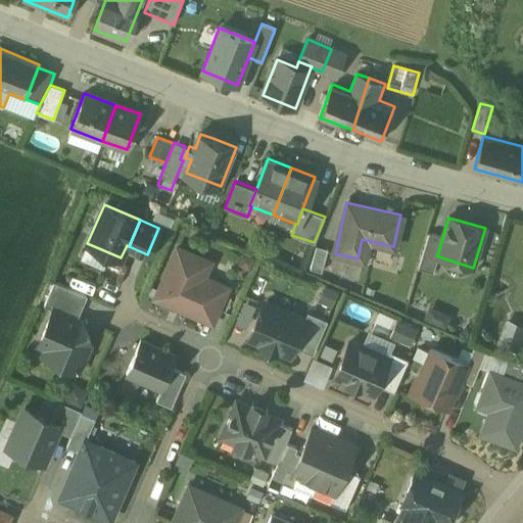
[(442,237),(429,233),(418,269),(433,273),(438,256),(437,256),(442,237)]
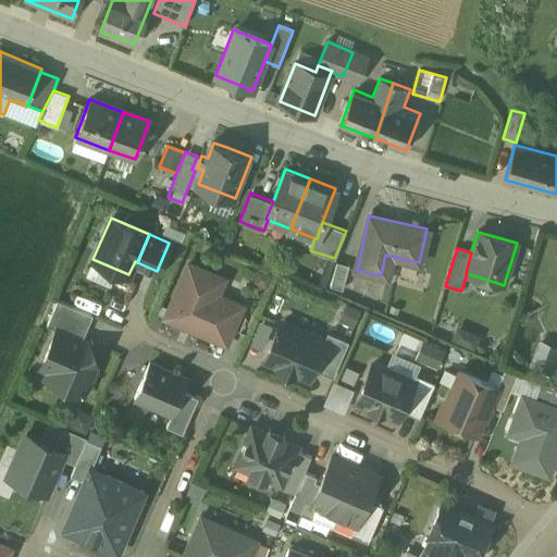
[(350,267),(337,262),(331,285),(344,288),(350,267)]
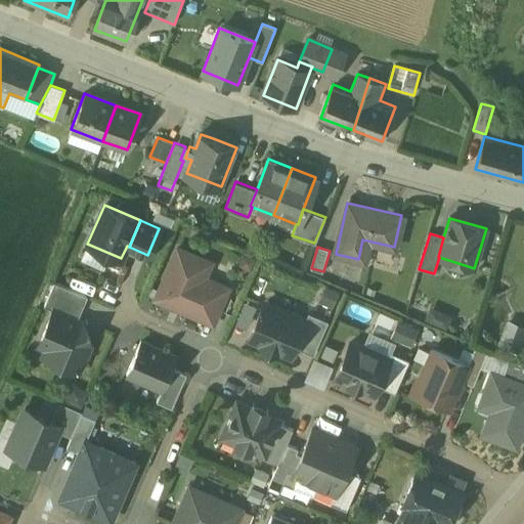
[(202,258),(177,248),(156,298),(213,323),(228,288),(214,281),(213,278),(204,274),(201,275),(198,268),(202,258)]
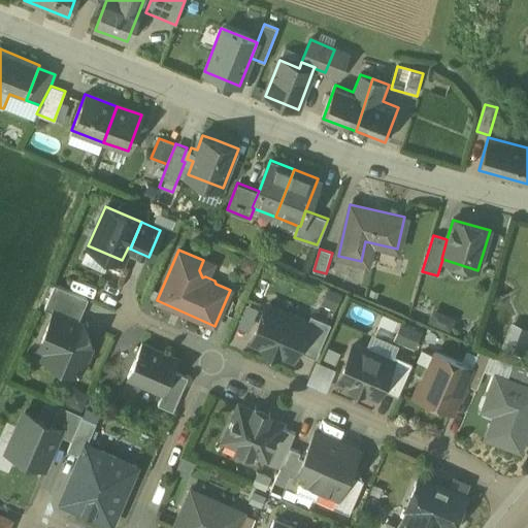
[(88,298),(55,284),(44,307),(55,311),(77,321),(88,298)]
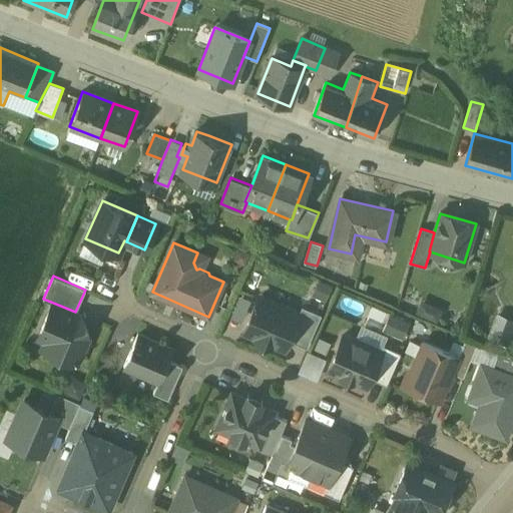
[(299,313),(267,299),(259,296),(243,331),(258,337),(255,340),(270,346),(271,343),(285,349),(289,340),(300,314),(299,313)]
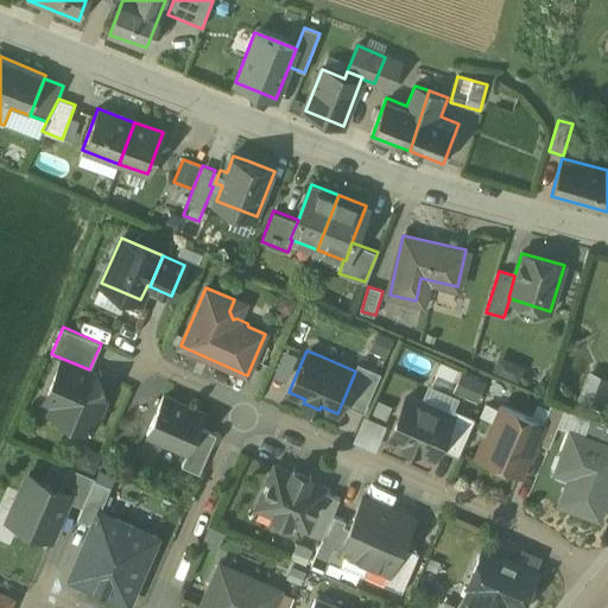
[(494,369),(518,378),(521,363),(498,356),(494,369)]
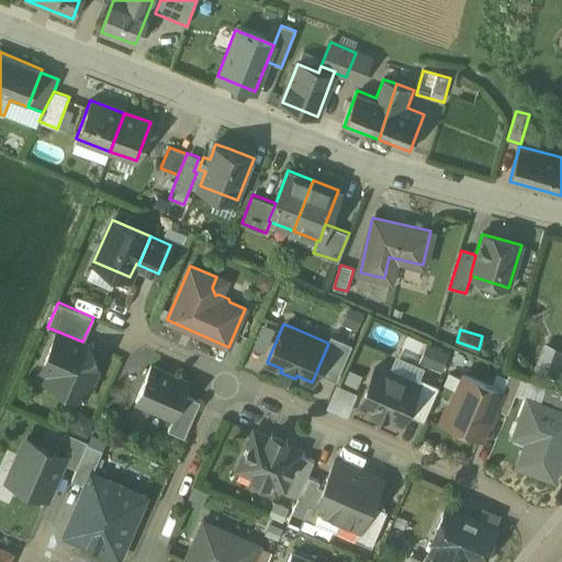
[(82,341),(58,332),(44,363),(52,367),(55,377),(52,383),(85,397),(97,369),(96,368),(98,367),(89,344),(87,345),(86,344),(82,341)]
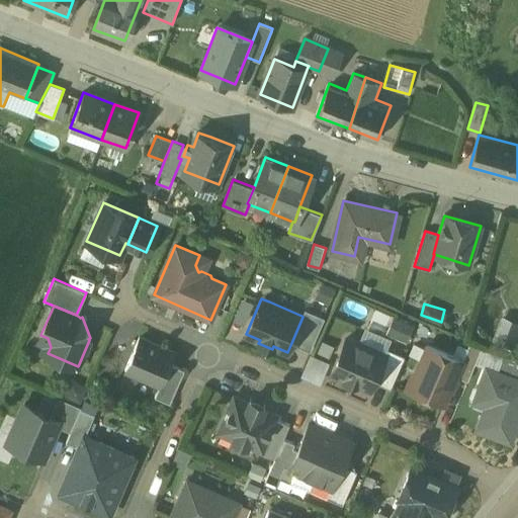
[(324,318),(305,309),(301,316),(303,317),(291,343),(310,351),(324,318)]
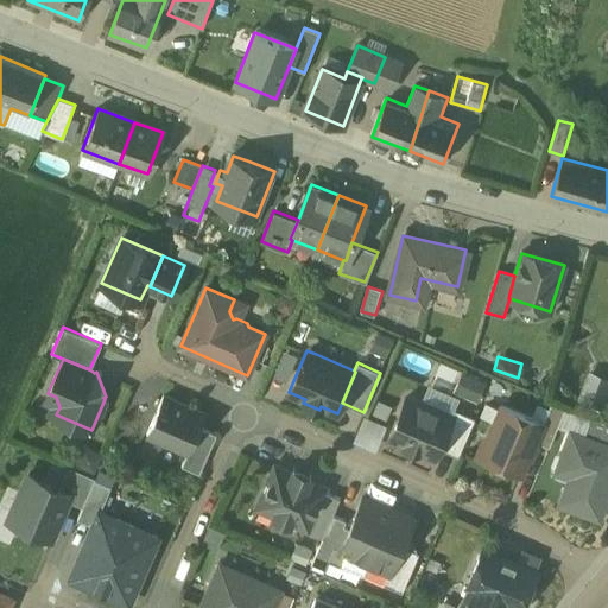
[(607,373),(589,371),(584,397),(605,401),(607,381),(607,373)]
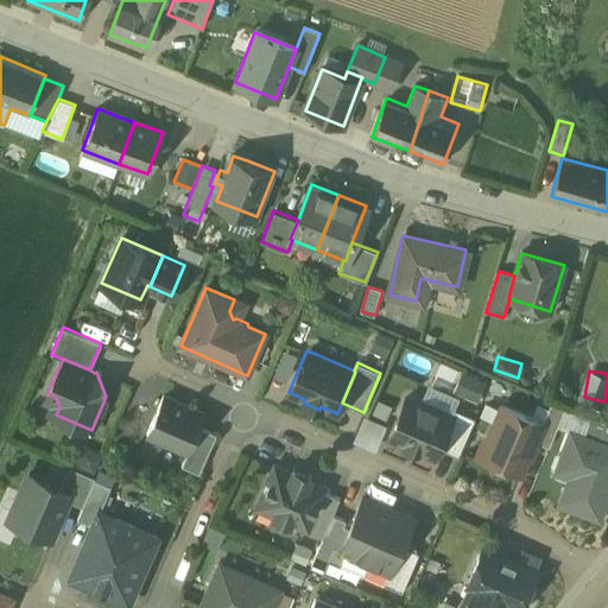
[(453,391),(477,399),(485,380),(458,372),(453,391)]
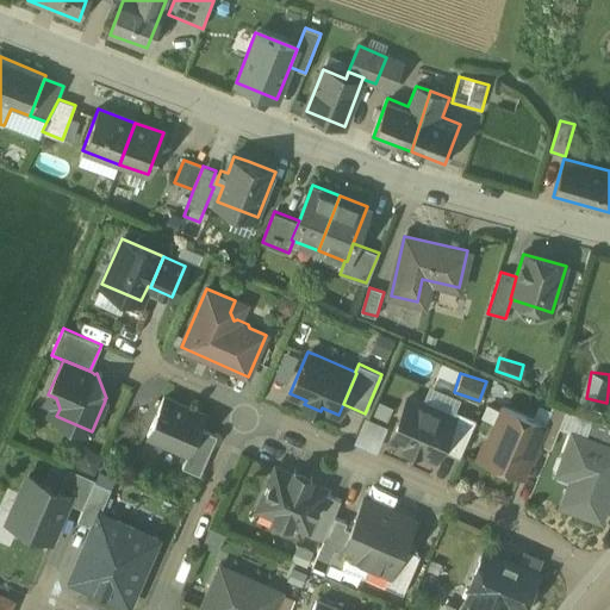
[(205,415),(163,397),(147,435),(188,453),(199,428),(205,415)]
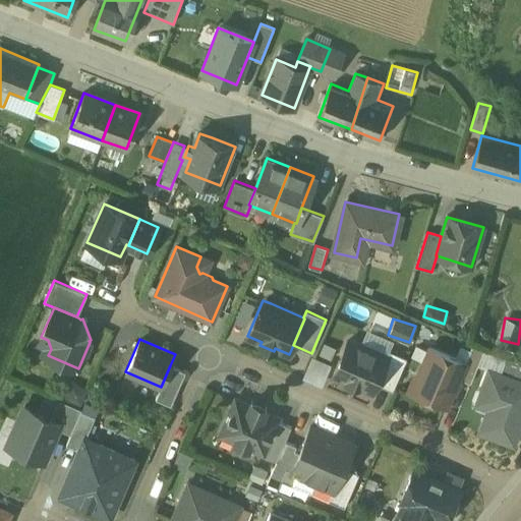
[(387,357),(363,347),(361,343),(352,339),(349,341),(348,340),(333,374),(345,380),(345,382),(359,388),(360,386),(372,392),(375,384),(388,357),(387,357)]
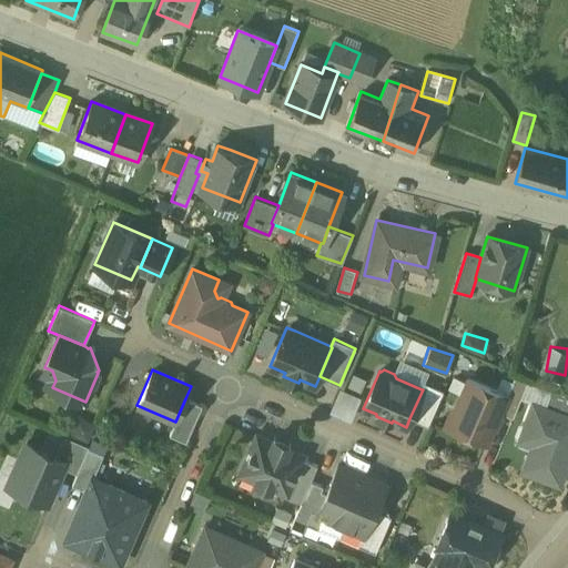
[(528,383),(515,377),(507,396),(499,413),(513,418),(528,383)]
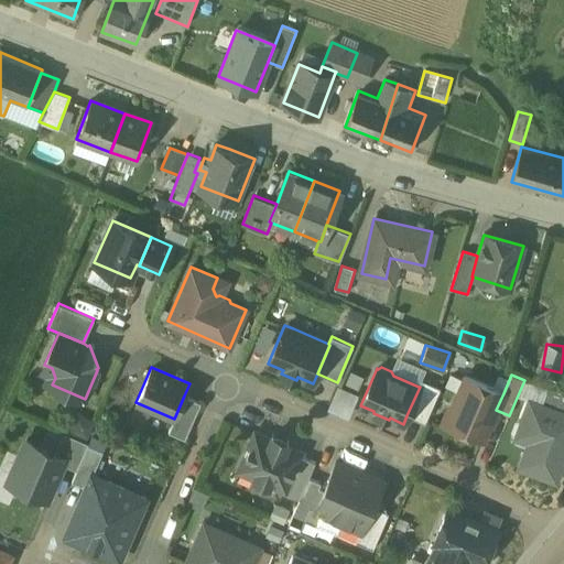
[(503,393),(465,377),(452,408),(457,410),(452,422),(455,424),(454,426),(465,431),(466,429),(485,436),(496,410),(503,393)]
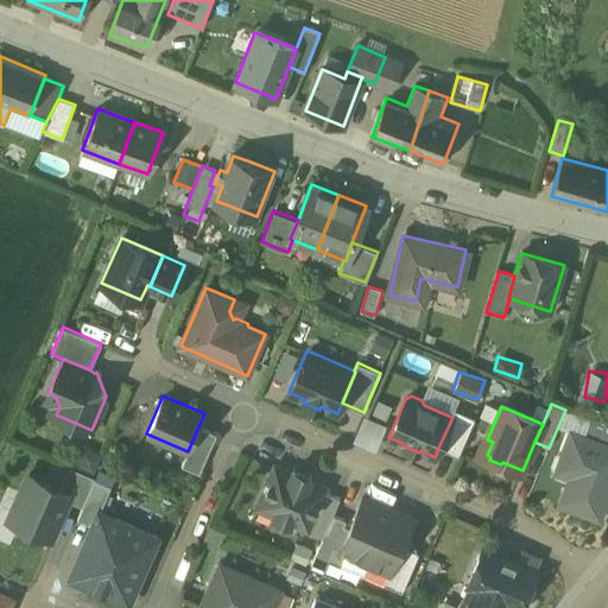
[(475,418),(454,410),(451,417),(453,417),(438,448),(457,456),(475,418)]
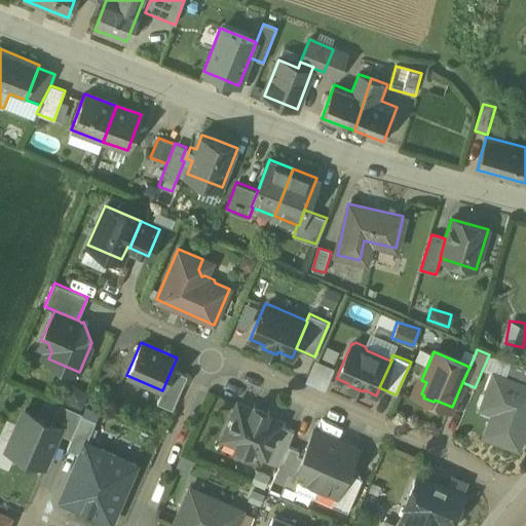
[(305,381),(327,386),(333,363),(311,358),(305,381)]
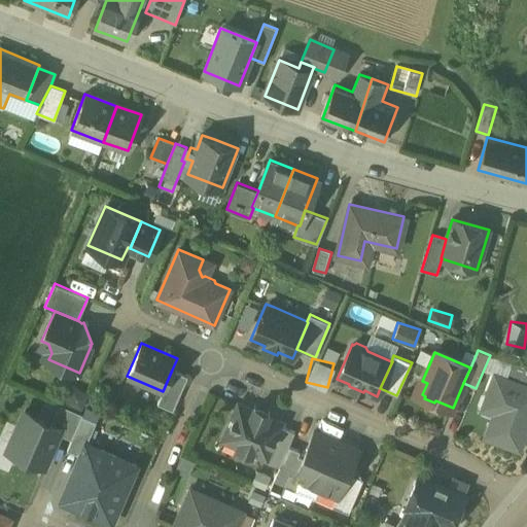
[(187,376),(172,370),(163,391),(157,403),(173,410),(187,376)]
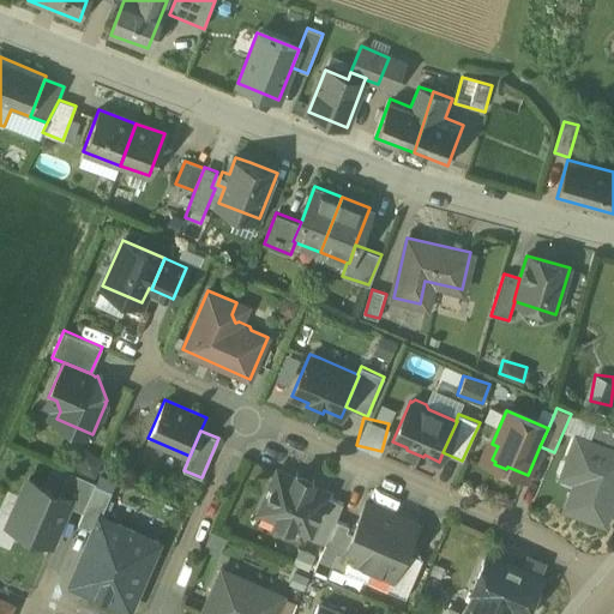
[(613,498),(613,450),(577,435),(567,462),(581,467),(565,509),(605,524),(613,498)]
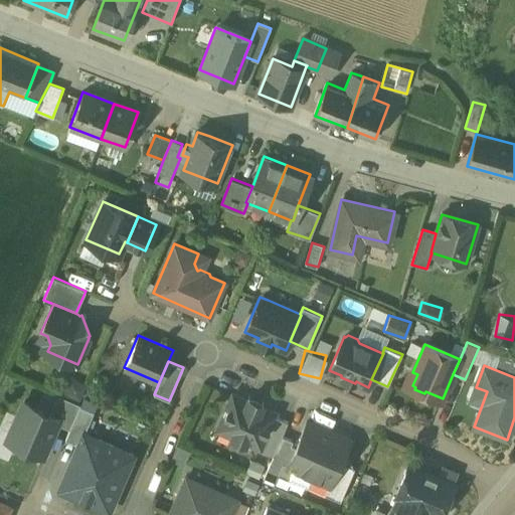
[(87,382),(68,373),(61,389),(81,397),(87,382)]
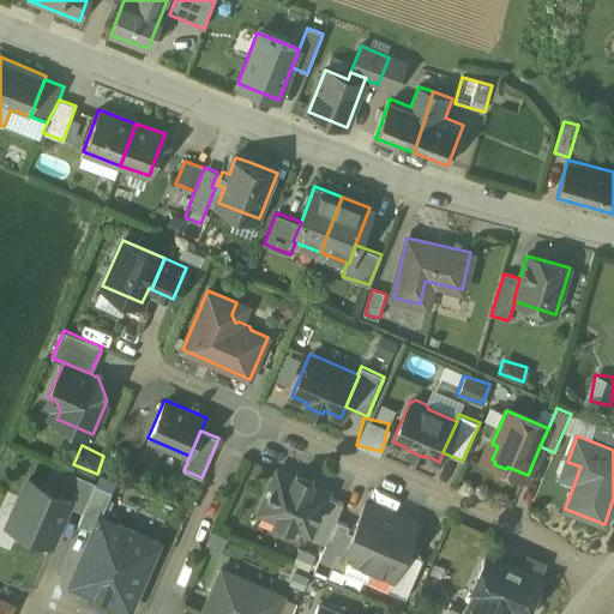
[(96,482),(68,470),(59,492),(71,498),(67,505),(83,512),(95,485),(96,482)]
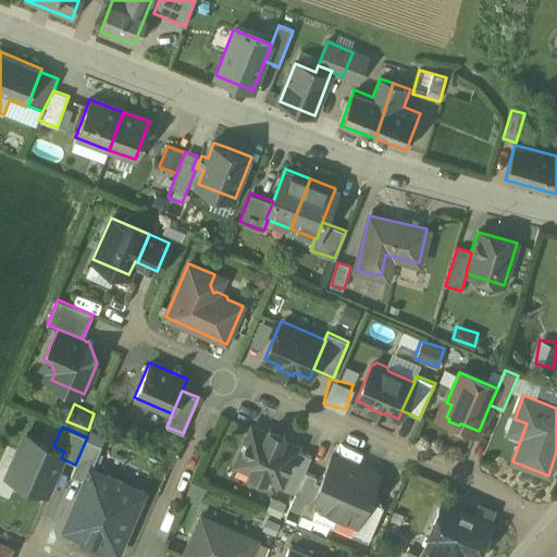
[(296,447),(252,428),(238,460),(252,466),(249,472),(265,480),(267,478),(280,483),(281,483),(295,449),(296,447)]
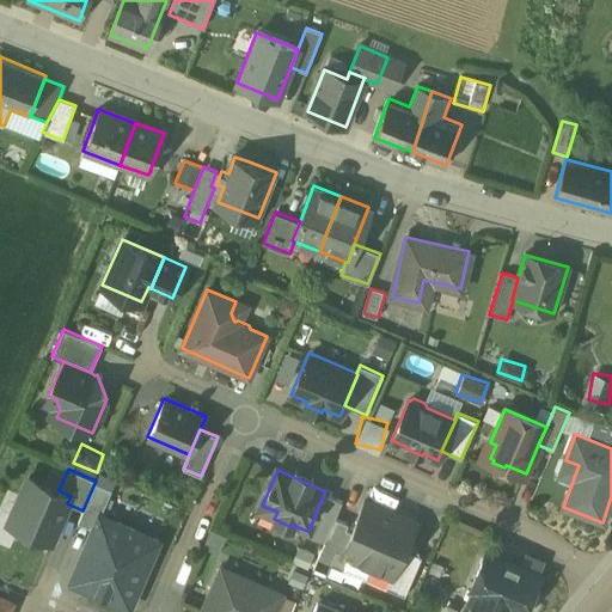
[(59,490),(29,477),(8,524),(19,527),(16,534),(37,544),(41,537),(50,542),(67,503),(71,496),(59,490)]
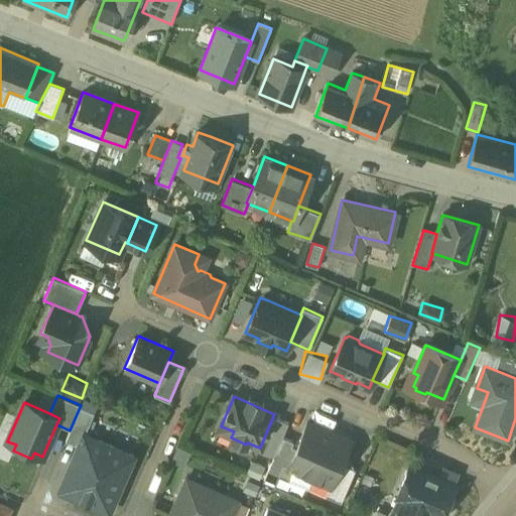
[(94,413),(80,407),(70,430),(66,440),(78,445),(84,434),(85,434),(94,413)]
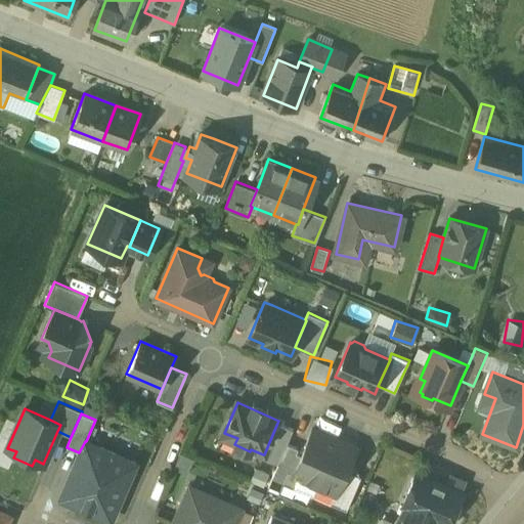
[(293,430),(277,423),(264,454),(263,454),(262,456),(278,464),(287,444),(293,430)]
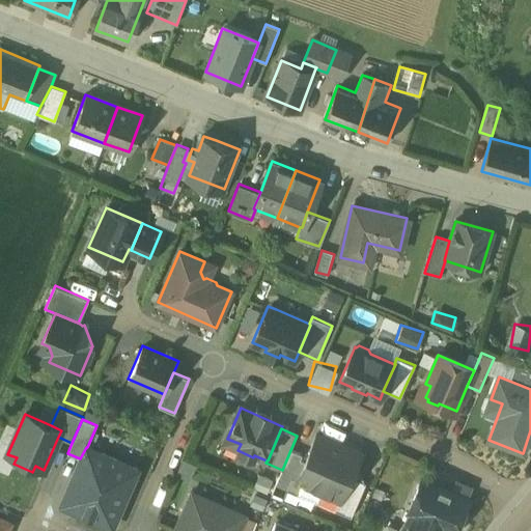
[(341,446),(316,435),(305,462),(297,480),(322,492),(341,446)]
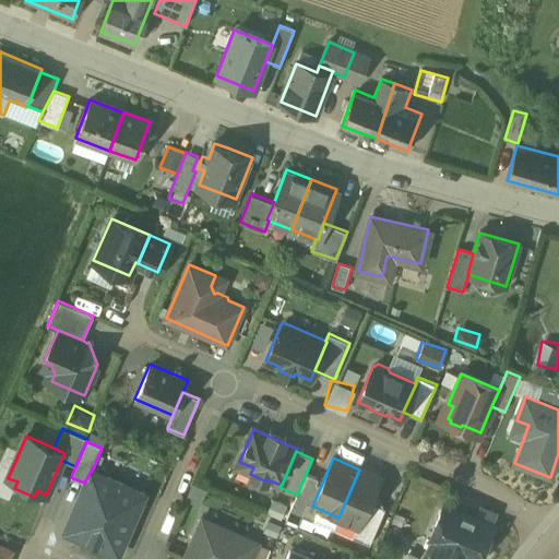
[(359,470),(339,518),(357,525),(358,526),(369,502),(379,478),(359,470)]
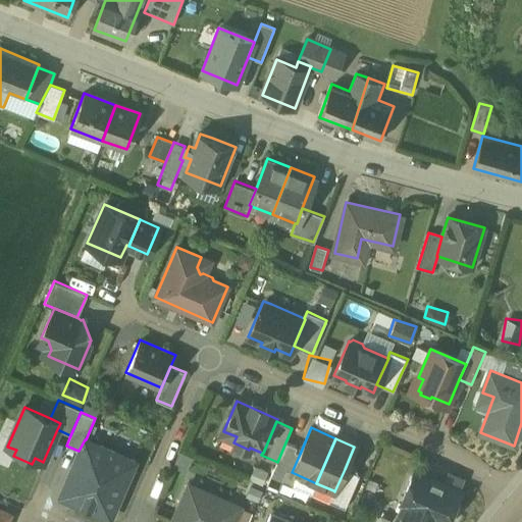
[(135,461),(86,439),(85,439),(79,451),(59,496),(110,518),(135,461)]
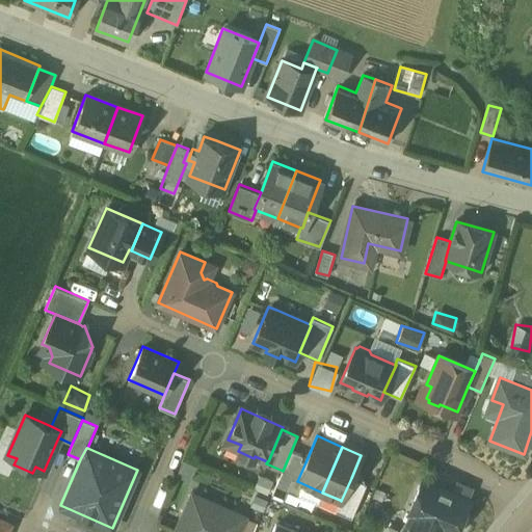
[(302,455),(291,451),(283,471),(275,485),(288,490),(292,479),(297,481),(306,462),(300,460),(302,455)]
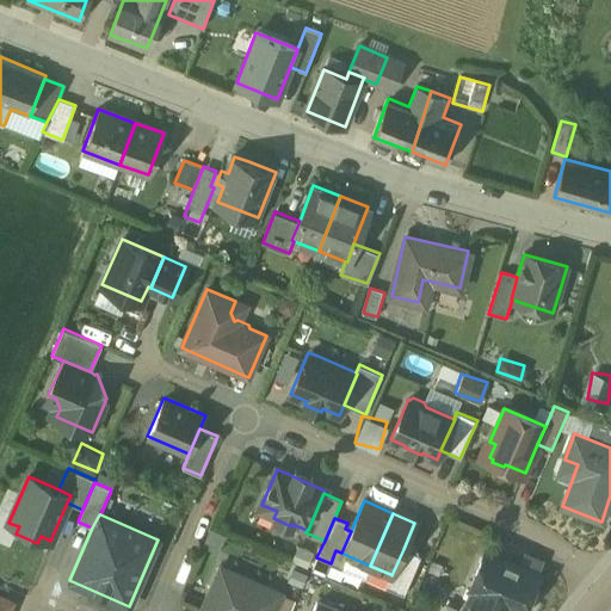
[(292,559),(308,565),(314,549),(300,542),(292,559)]
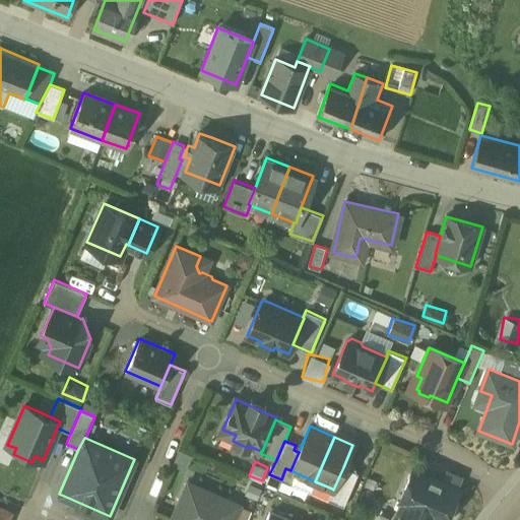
[(358,473),(343,467),(333,490),(332,489),(328,500),(343,507),(358,473)]
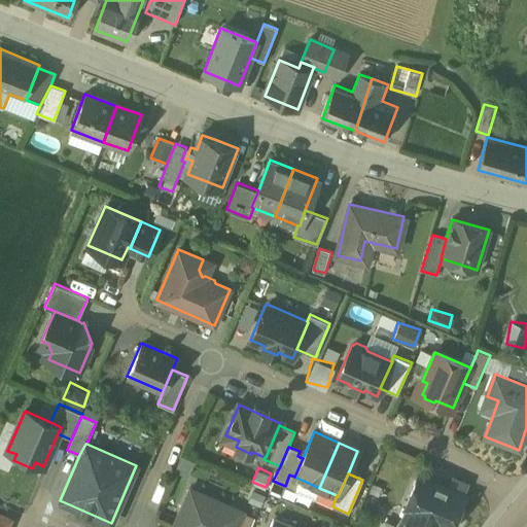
[(463,496),(418,477),(406,507),(409,508),(400,526),(436,526),(440,522),(451,526),(463,496)]
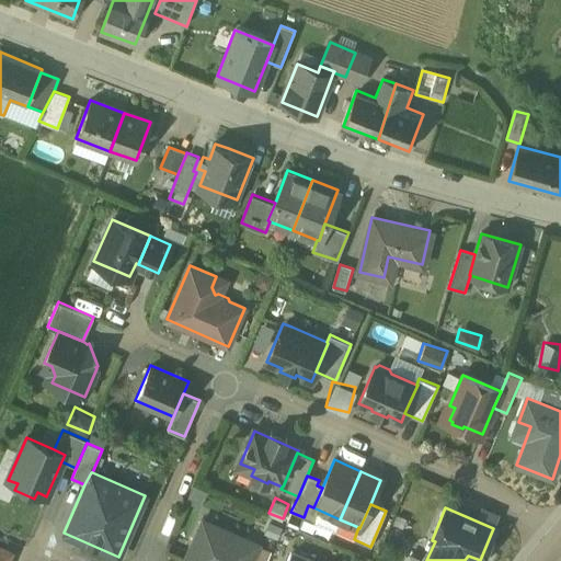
[(250,560),(258,545),(203,522),(185,560),(250,560)]
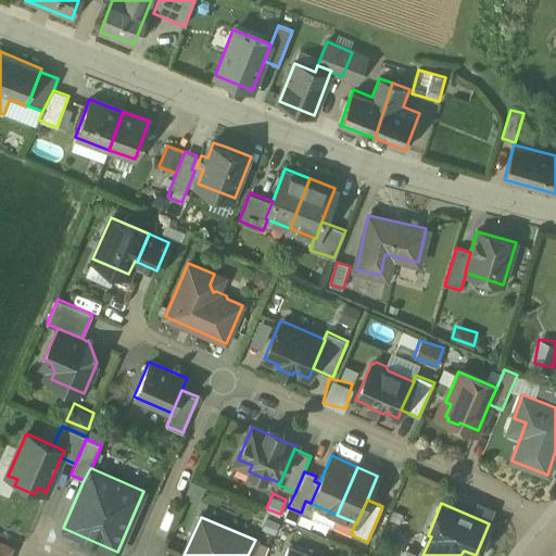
[(0,555),(5,555),(10,547),(0,543),(0,555)]
